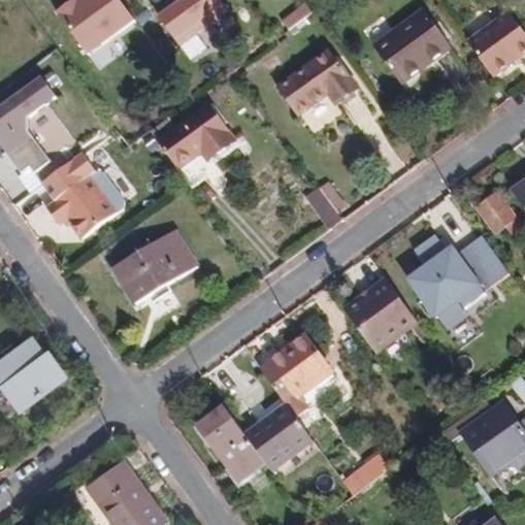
[(69,0),(57,9),(87,54),(136,21),(123,0),(69,0)]
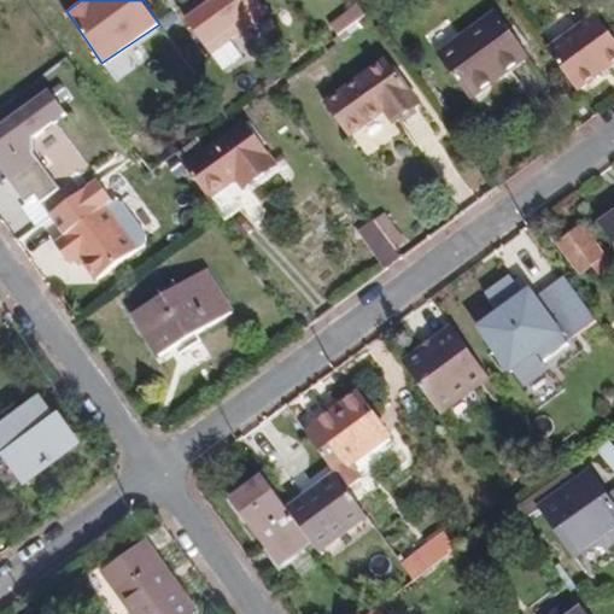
[(202,0),(183,12),(209,51),(268,12),(259,0),(202,0)]
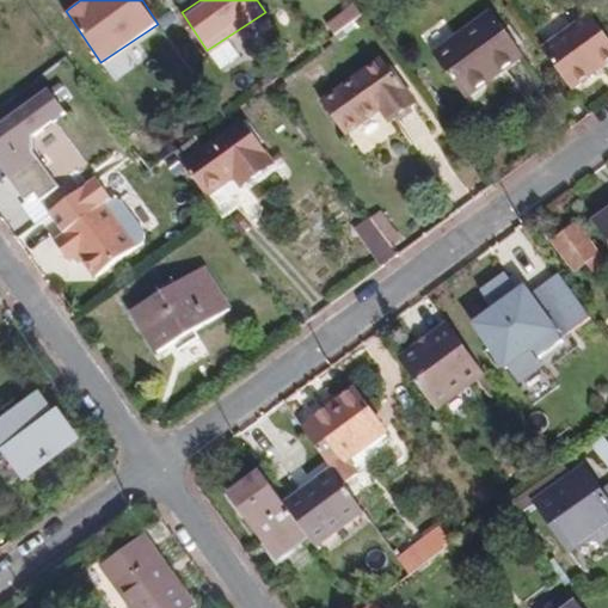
[(331,34),(364,8),(358,0),(356,0),(324,24),(331,34)]
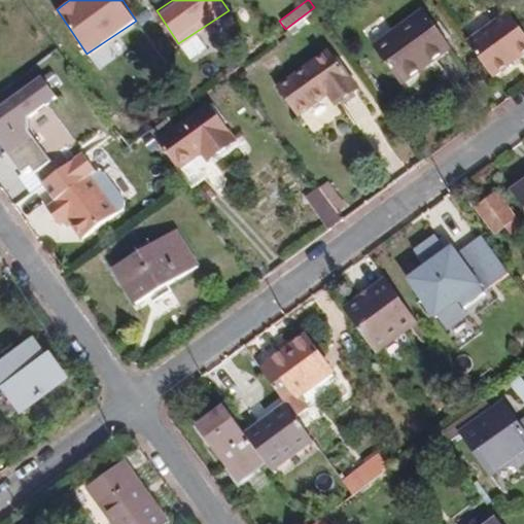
[(370,43),(398,83),(449,46),(420,6),(370,43)]
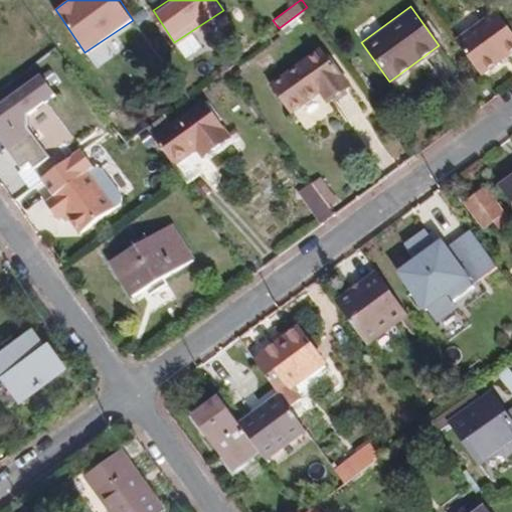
[(454,37),(481,73),(511,49),(511,31),(495,8),(454,37)]
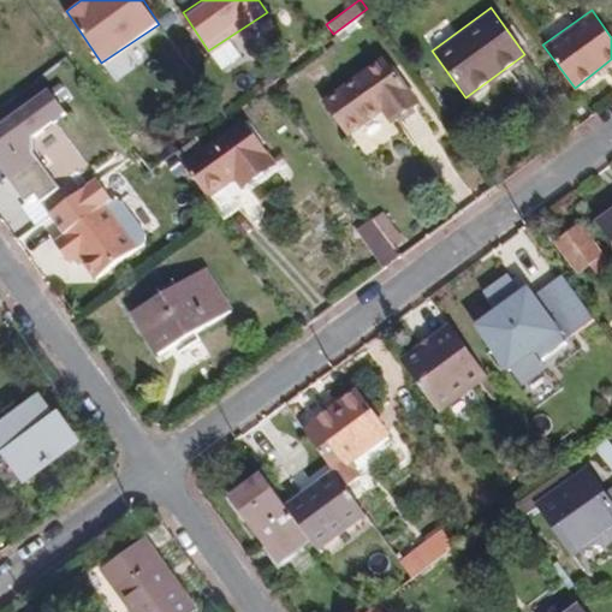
[(390,119),(414,101),(381,57),(321,101),(343,132),(380,107),(390,119)]
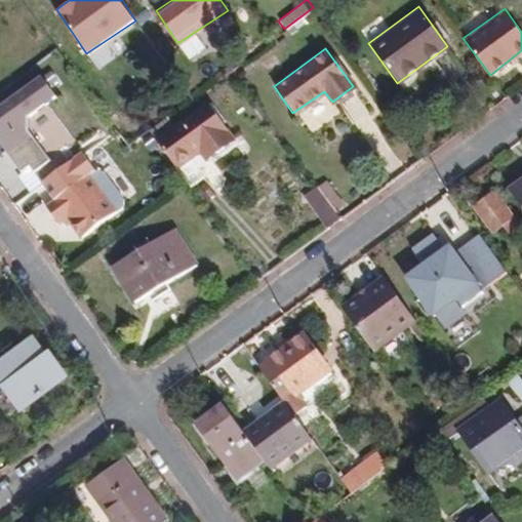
[(53,198),(88,172),(93,168),(69,134),(45,152),(26,125),(25,116),(54,94),(40,75),(0,105),(0,144),(19,171),(29,165),(53,198)]
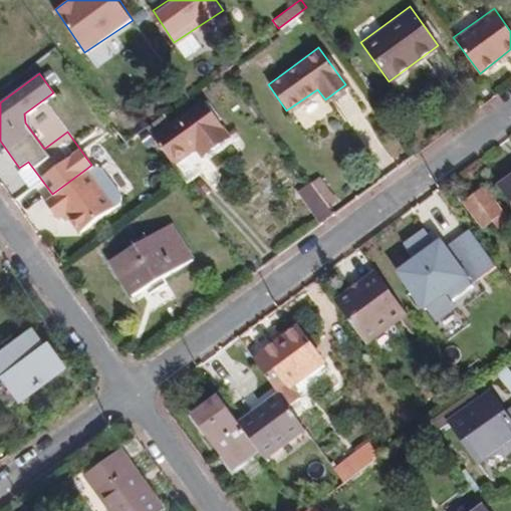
[(153,138),(172,164),(174,163),(192,148),(194,147),(201,156),(227,136),(200,102),(153,138)]
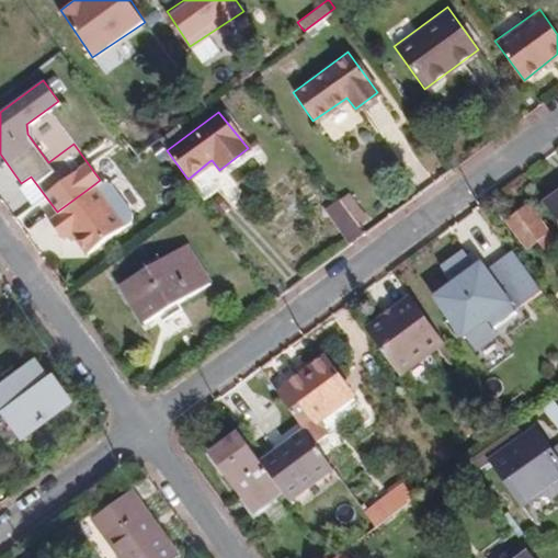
[(209,161),(190,178),(204,196),(225,181),(209,161)]
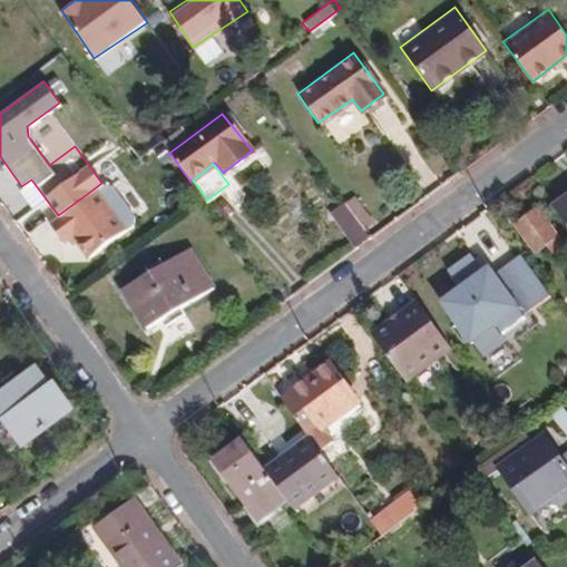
[(126,228),(96,187),(58,215),(48,222),(61,241),(71,234),(87,256),(126,228)]
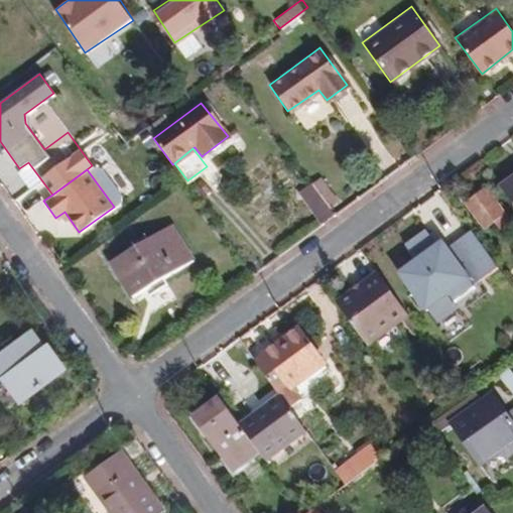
[(309,180),(329,207),(337,201),(317,174),(309,180)]
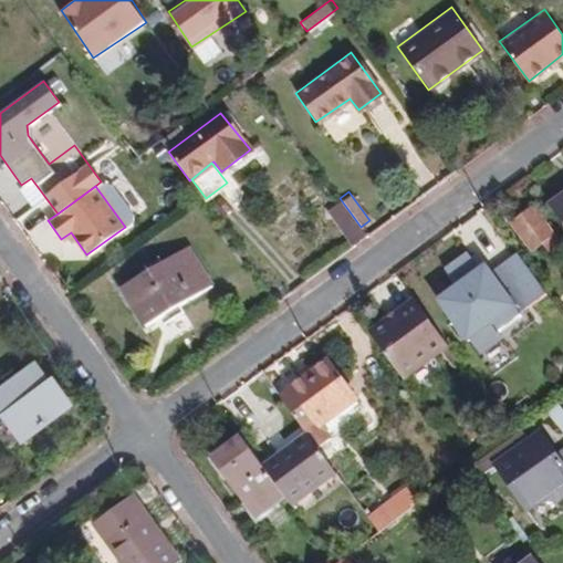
[(562,193),(549,204),(562,222),(562,193)]
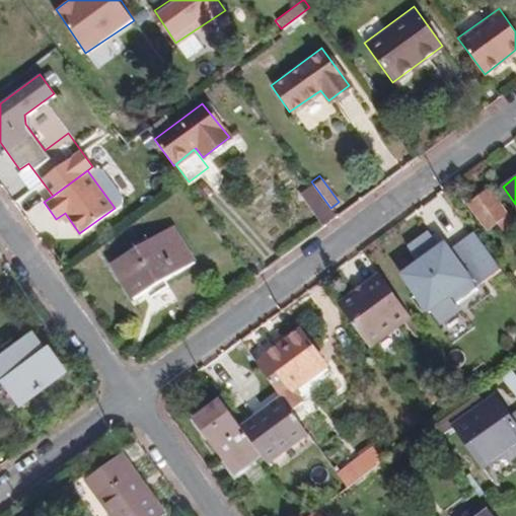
[(322,224),(336,215),(330,208),(311,181),(298,191),(322,224)]
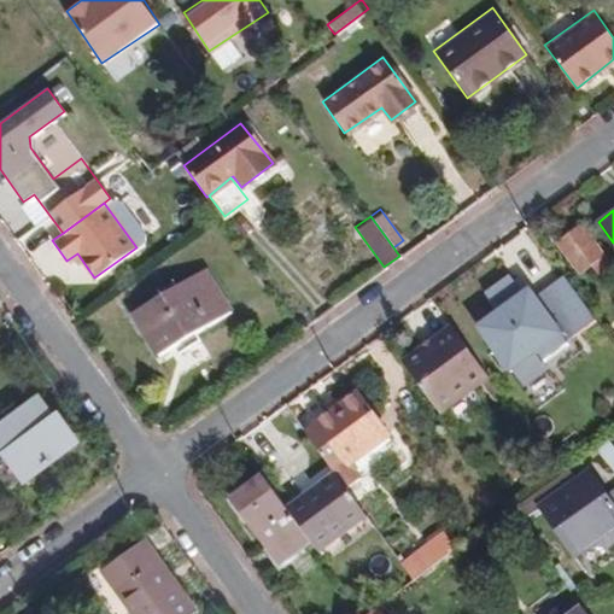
[(556,241),(578,272),(590,263),(597,272),(608,263),(579,224),(556,241)]
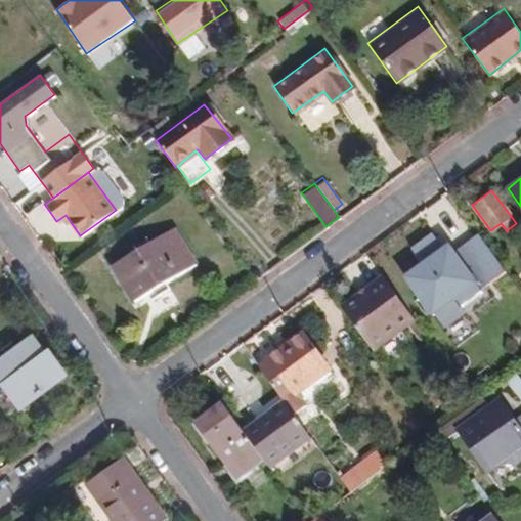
[(110,265),(131,301),(196,263),(173,226),(110,265)]
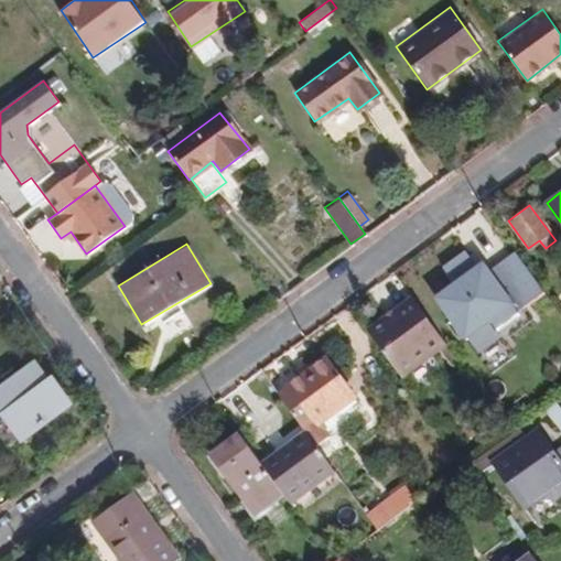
[(542,291),(514,251),(487,270),(482,274),(476,268),(464,251),(441,267),(454,284),(435,299),(464,338),(489,321),(496,330),(518,313),(516,311),(542,291)]
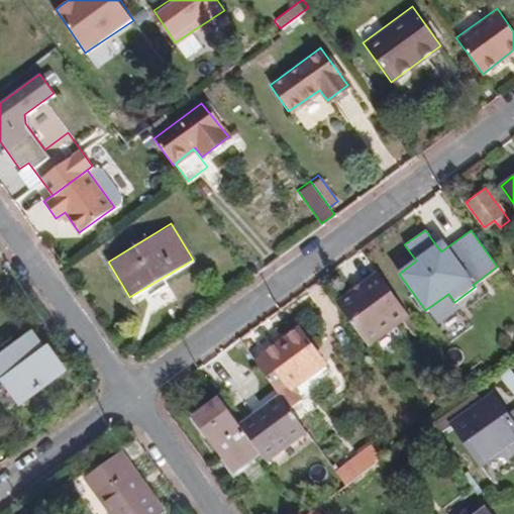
[(436,245),(441,251),(446,247),(441,241),(436,245)]
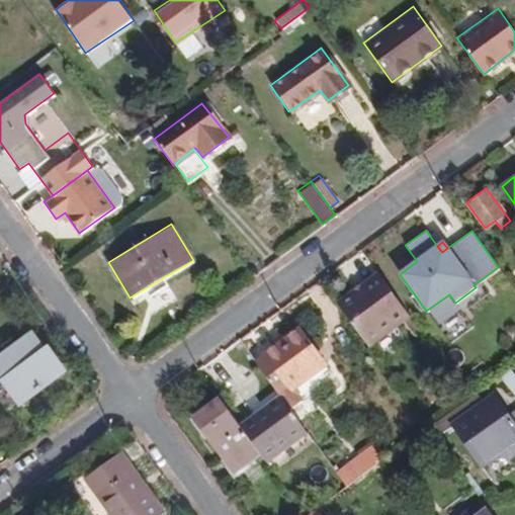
[(336,302),(367,345),(409,316),(376,272),(360,283),(363,288),(356,293),(352,289),(336,302)]
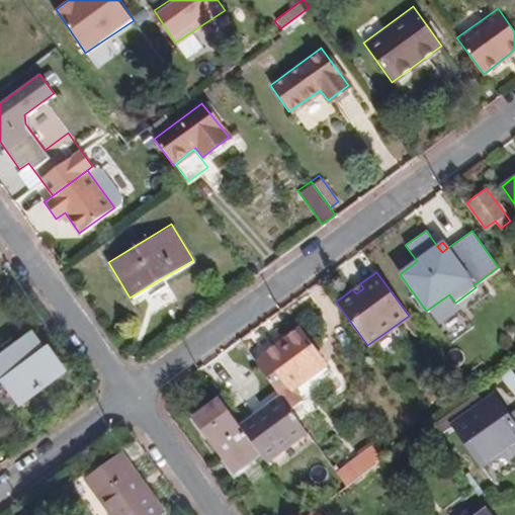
[(352,289),(356,293),(363,288),(360,283),(352,289)]
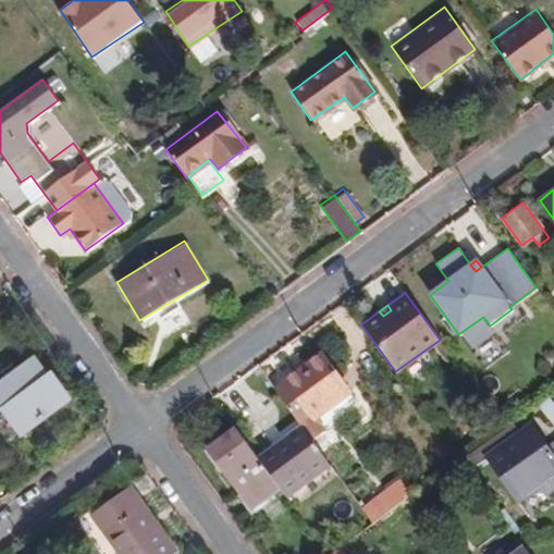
[(271,386),(295,418),(305,410),(311,419),(349,392),(320,353),(271,386)]
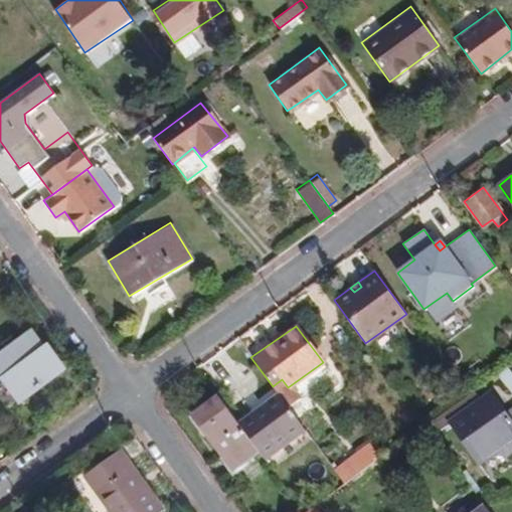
[(0,372),(18,398),(59,369),(31,329),(0,351),(0,372)]
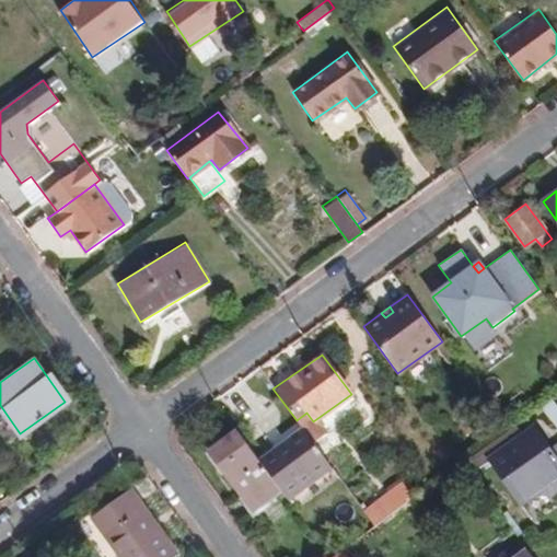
[(360,407),(351,394),(313,421),(322,434),(360,407)]
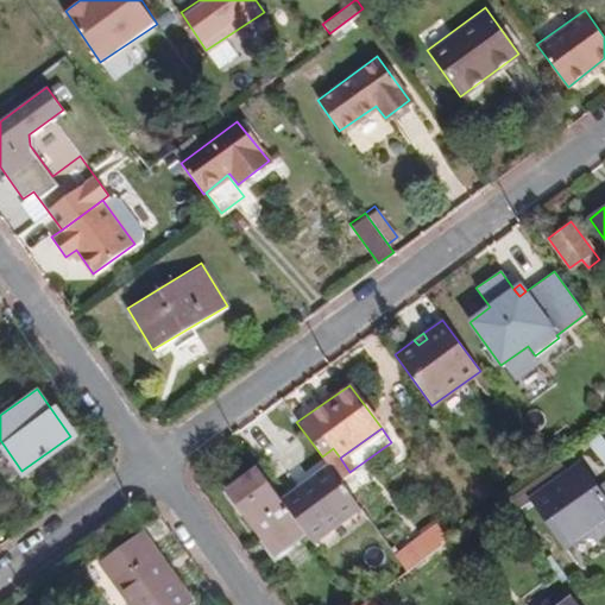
[(604,465),(604,443),(594,452),(604,465)]
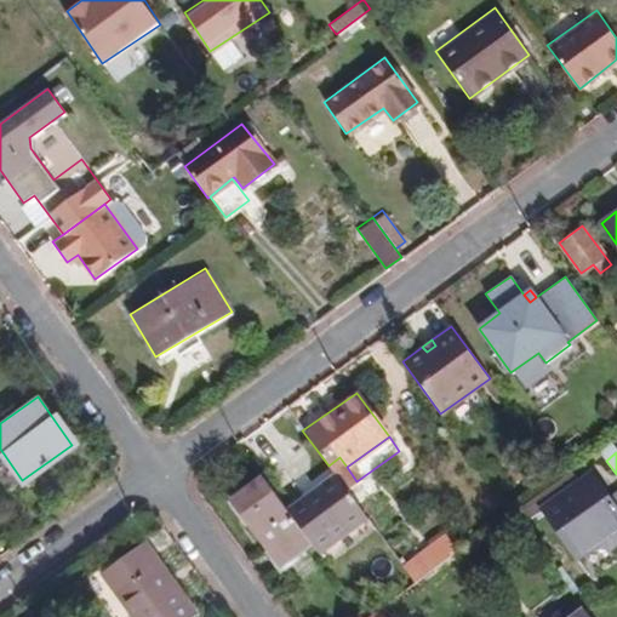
[(540,509),(575,559),(616,527),(616,489),(606,496),(589,472),(577,481),(570,472),(520,507),(529,518),(540,509)]
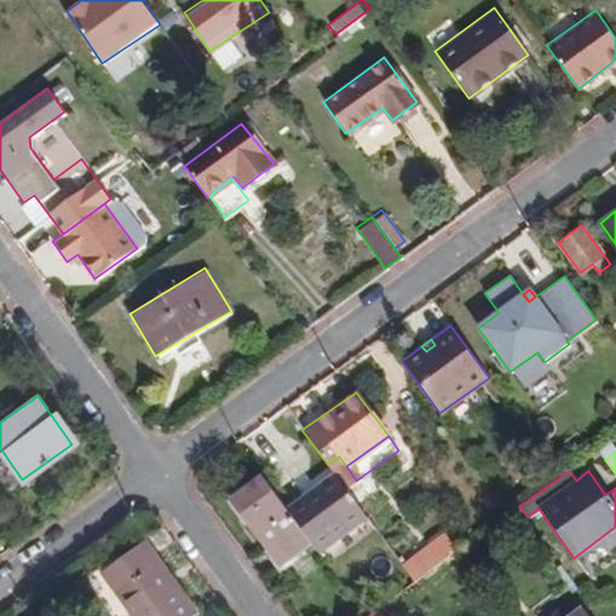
[(309,541),(317,553),(366,518),(333,473),(285,510),(309,541)]
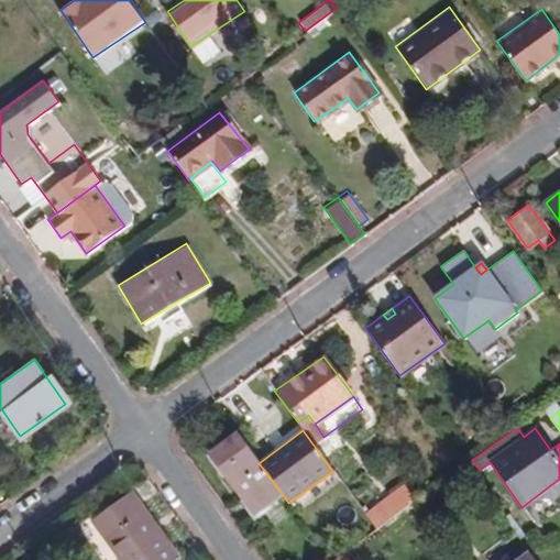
[(220,468),(253,513),(281,492),(259,463),(239,436),(223,446),(232,459),(220,468)]
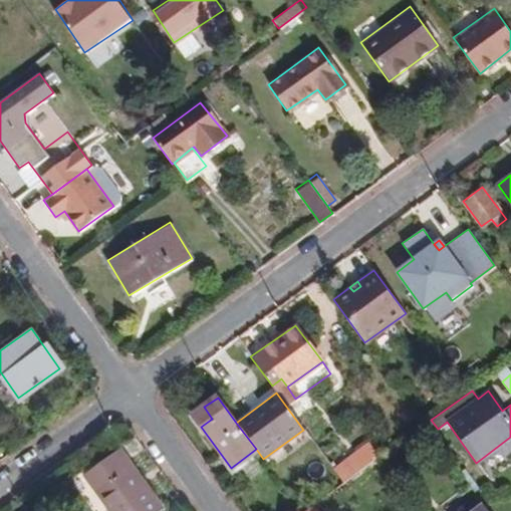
[(193,416),(201,427),(212,419),(204,407),(193,416)]
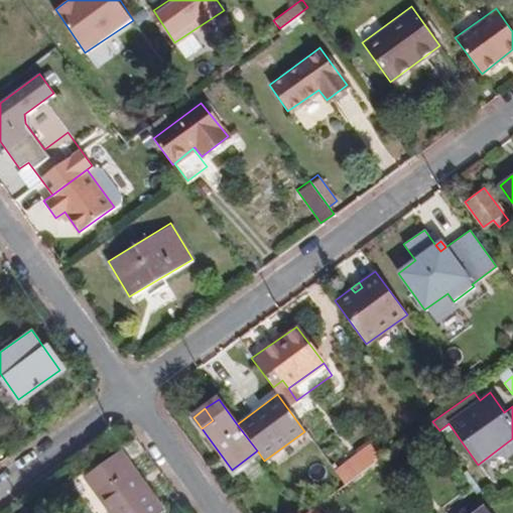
[(333,470),(343,484),(379,458),(369,443),(333,470)]
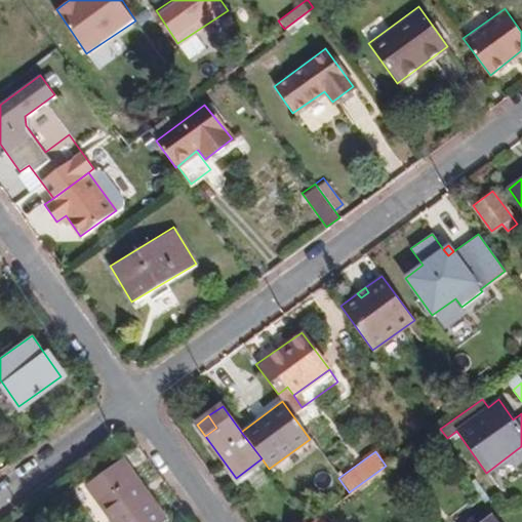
[(92,495),(112,521),(159,521),(166,517),(150,496),(146,498),(138,489),(143,486),(121,455),(97,473),(107,485),(92,495)]
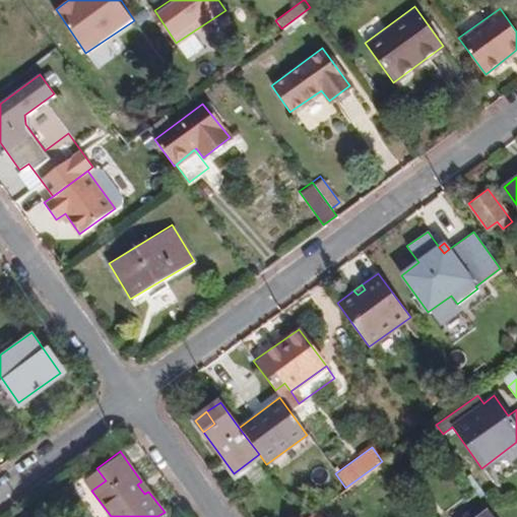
[(91,491),(106,480),(97,468),(83,478),(91,491)]
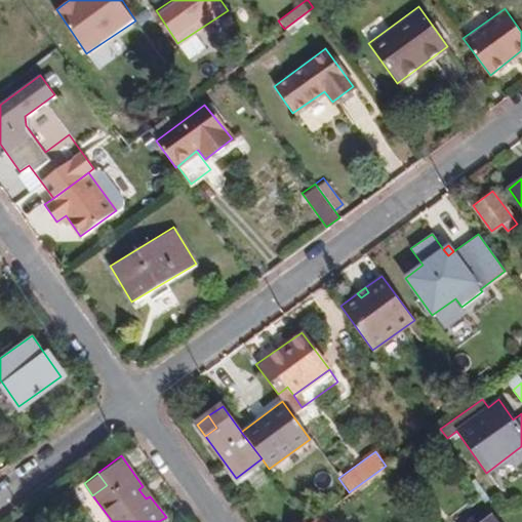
[(138,489),(146,498),(150,496),(143,486),(138,489)]
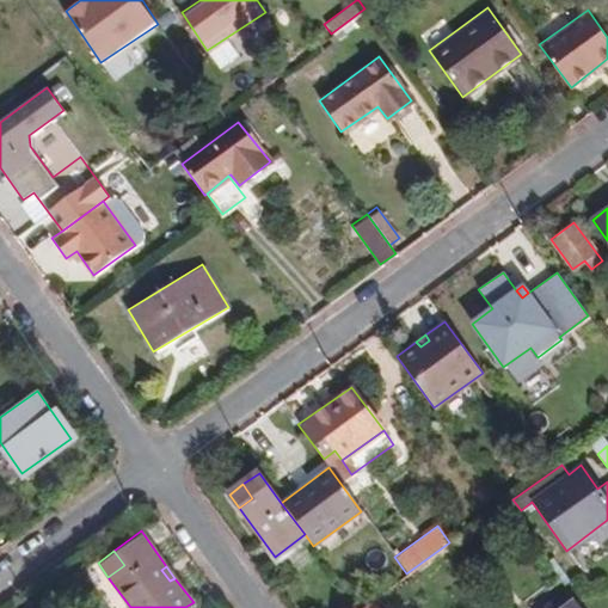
[(579,607),(572,597),(557,607),(579,607)]
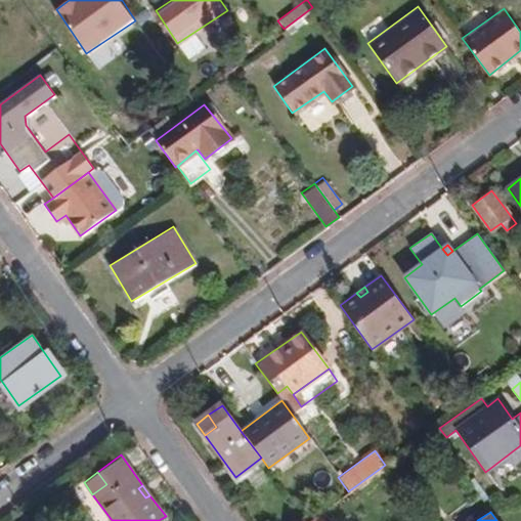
All buildings are outlined.
